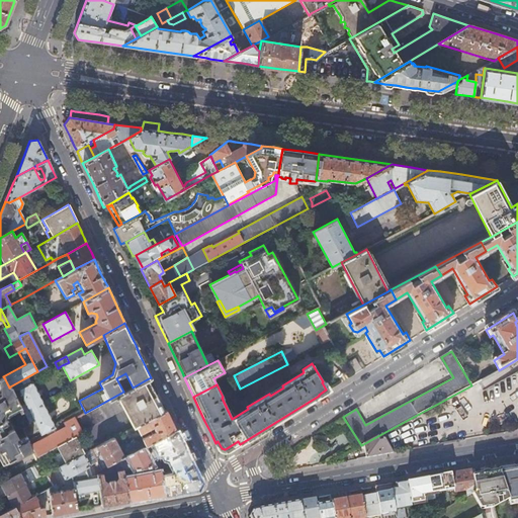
[(28,376),(10,386),(20,409),(28,424),(34,421),(41,435),(55,427),(32,381),(31,382),(28,376)]
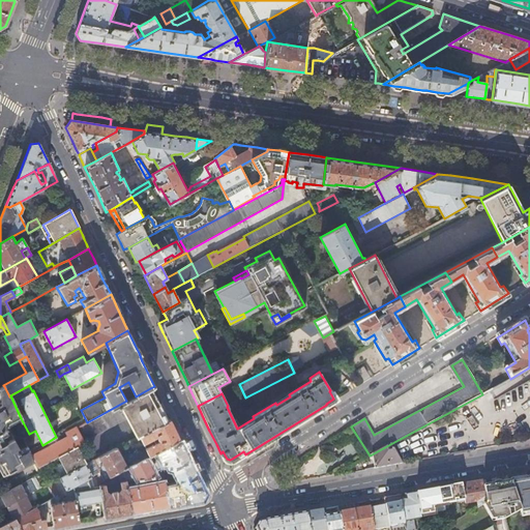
[(0,472),(1,474),(16,467),(13,463),(20,460),(22,464),(32,459),(31,457),(30,453),(27,447),(20,451),(7,428),(8,424),(21,418),(10,395),(9,396),(4,386),(0,387),(0,472)]
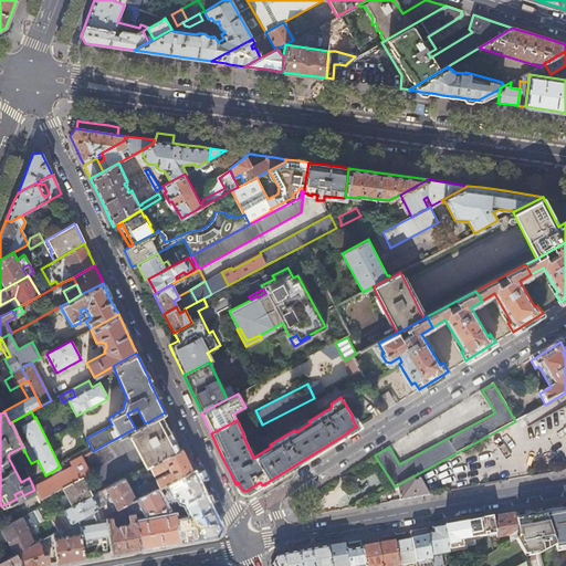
[(93,451),(82,457),(90,472),(135,448),(146,468),(148,467),(179,450),(160,415),(145,423),(135,428),(93,451)]
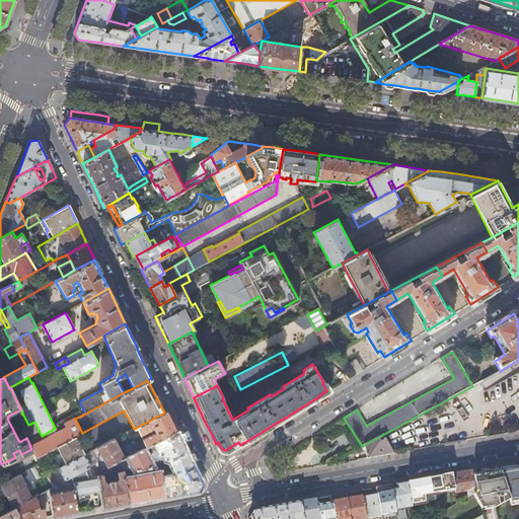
[(171,422),(166,412),(164,413),(136,428),(145,447),(153,443),(175,431),(171,422)]
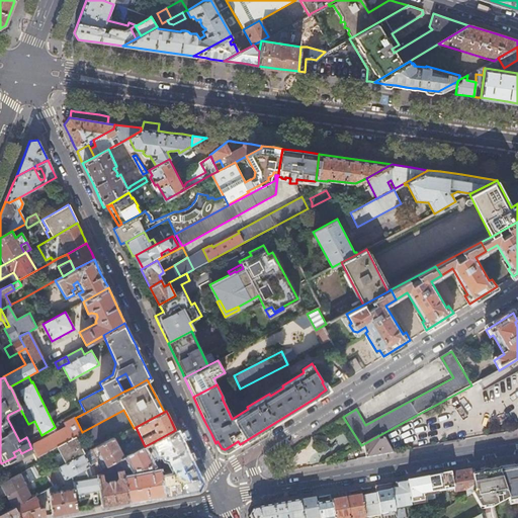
[(31,448),(36,457),(57,447),(76,436),(82,433),(82,432),(75,418),(65,423),(67,427),(30,446),(31,448)]
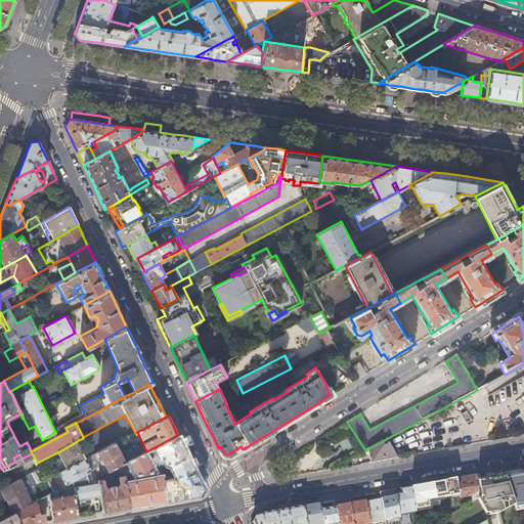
[(180,440),(177,435),(155,447),(160,460),(166,457),(167,460),(162,463),(163,467),(169,468),(171,475),(173,476),(175,475),(176,477),(175,479),(163,481),(166,500),(199,494),(201,490),(203,487),(192,467),(191,465),(185,451),(180,440)]
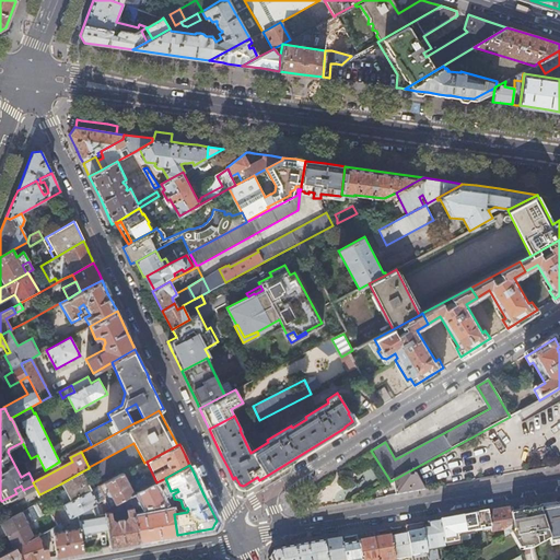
[(393,480),(395,496),(424,490),(412,469),(393,480)]
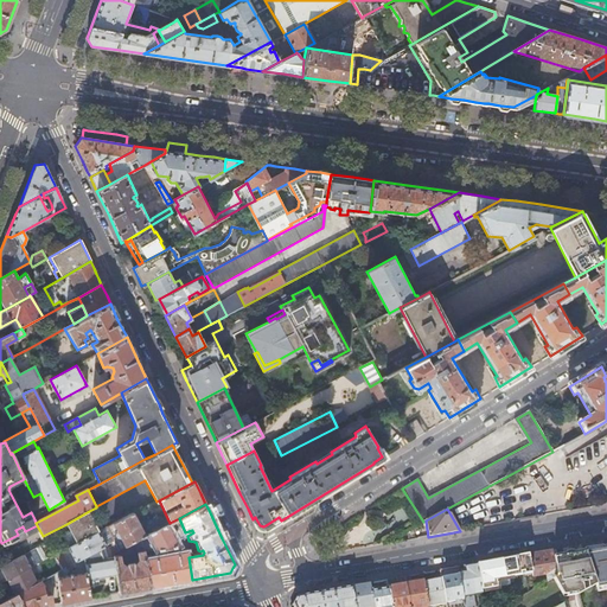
[(89,511),(66,524),(77,543),(100,531),(89,511)]
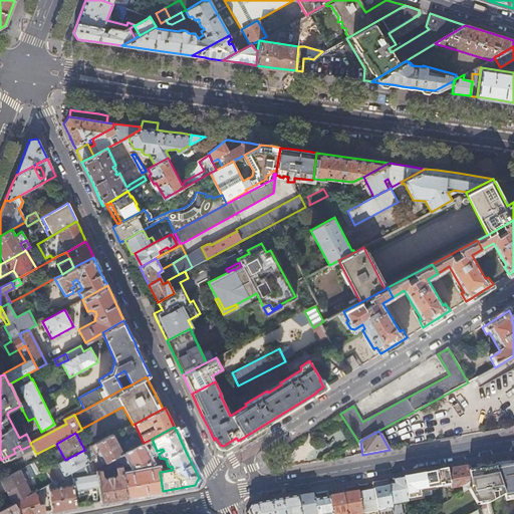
[(123,454),(113,435),(95,444),(97,449),(96,452),(98,456),(102,457),(105,463),(114,459),(119,456),(123,454)]
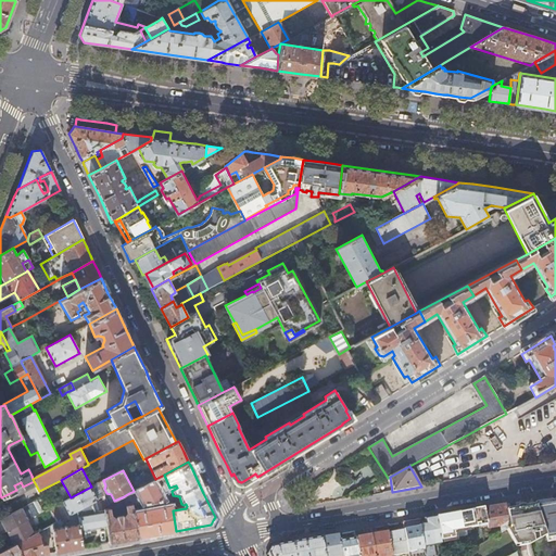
[(153,480),(136,490),(139,496),(136,497),(137,501),(141,498),(143,504),(164,501),(153,480)]
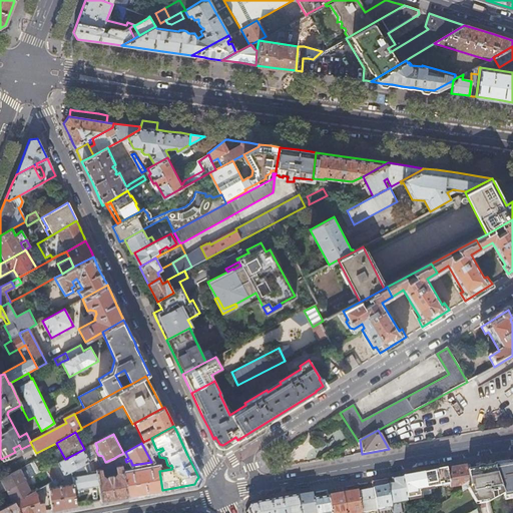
[(50,467),(45,470),(52,482),(47,485),(49,495),(51,510),(64,508),(71,506),(76,505),(73,491),(69,473),(81,466),(94,459),(96,458),(90,446),(84,449),(65,459),(57,464),(63,476),(65,485),(57,487),(55,477),(50,467)]
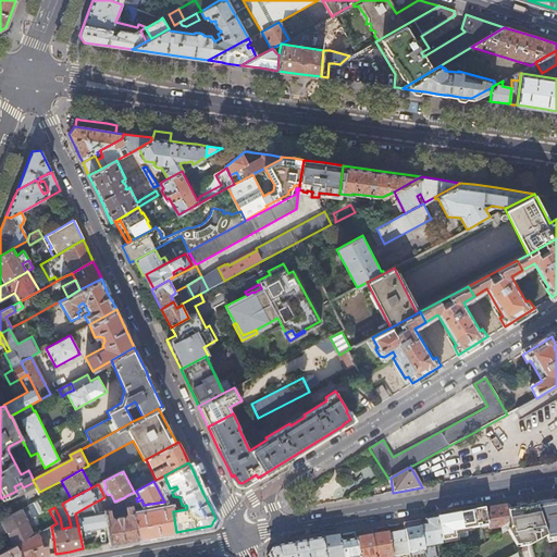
[(110,509),(104,510),(104,511),(107,528),(107,530),(110,544),(112,544),(123,542),(138,539),(134,512),(133,507),(130,494),(124,497),(126,512),(124,517),(123,517),(121,516),(118,516),(116,518),(113,518),(111,516),(110,509)]
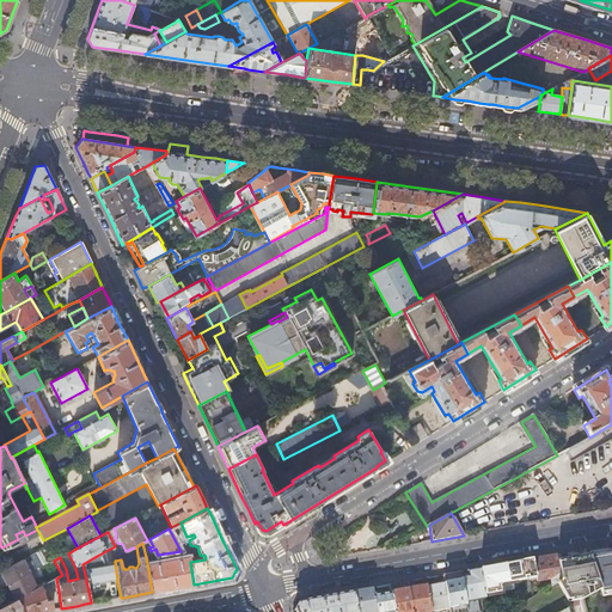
[(47,548),(43,549),(47,556),(43,558),(46,564),(54,561),(51,557),(47,548)]
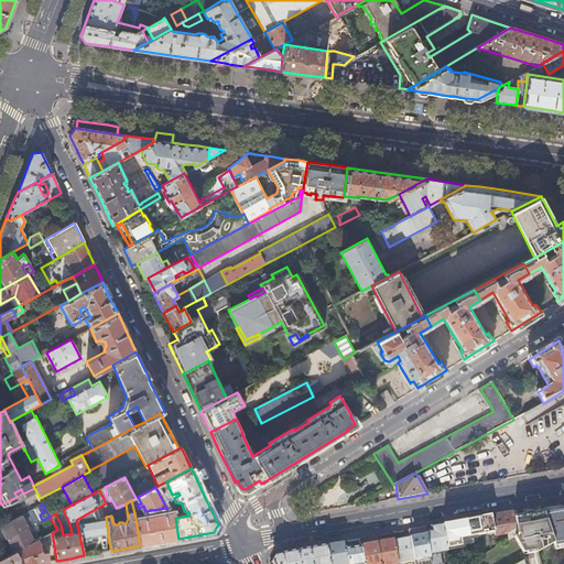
[(518,514),(512,516),(517,535),(513,537),(522,553),(535,550),(535,552),(553,542),(543,514),(541,510),(531,512),(529,511),(527,511),(523,512),(522,513),(518,514)]
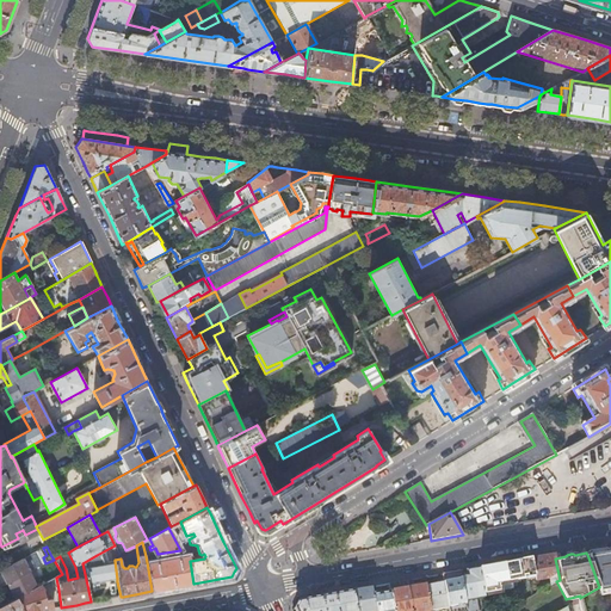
[(610,553),(588,557),(599,587),(600,592),(610,590),(610,553)]
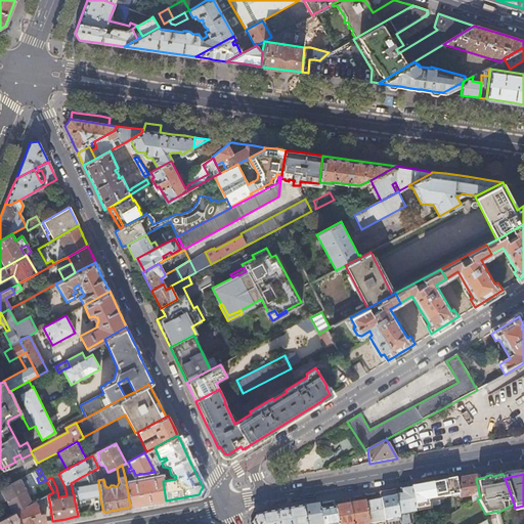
[(454,479),(457,494),(459,497),(470,495),(472,501),(477,498),(480,497),(476,479),(475,475),(467,476),(454,479)]
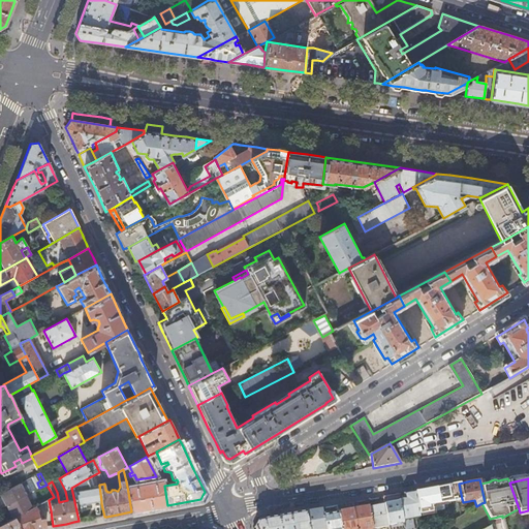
[(85,489),(84,480),(71,488),(75,506),(94,503),(101,501),(99,486),(85,489)]
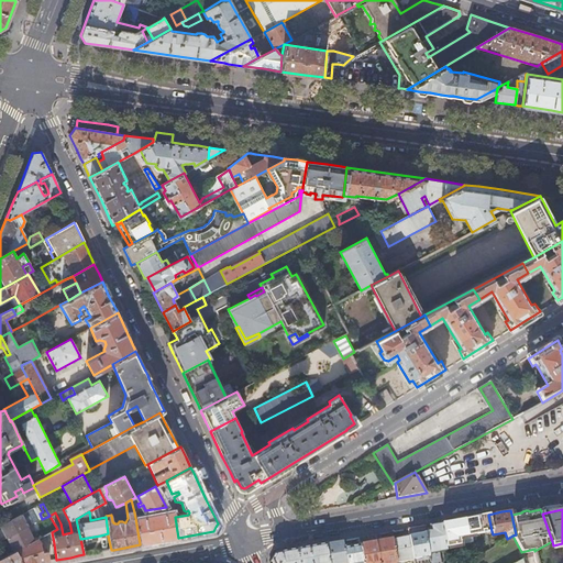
[(135,518),(140,544),(162,540),(178,538),(175,517),(174,511),(135,518)]
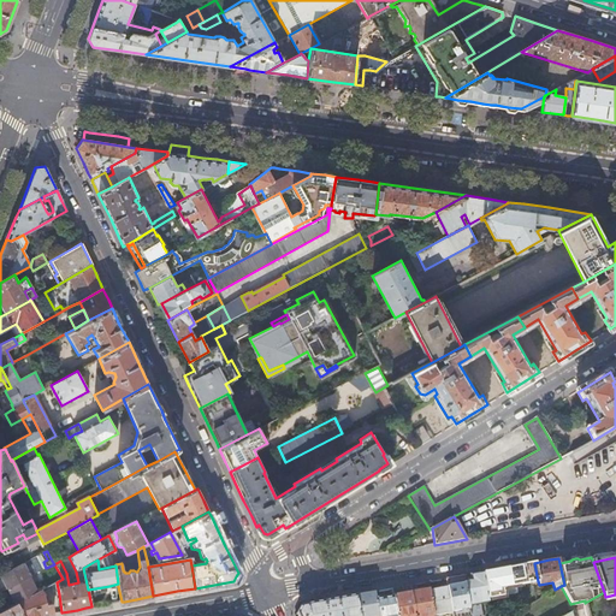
[(23,563),(1,575),(16,604),(18,603),(39,592),(23,563)]
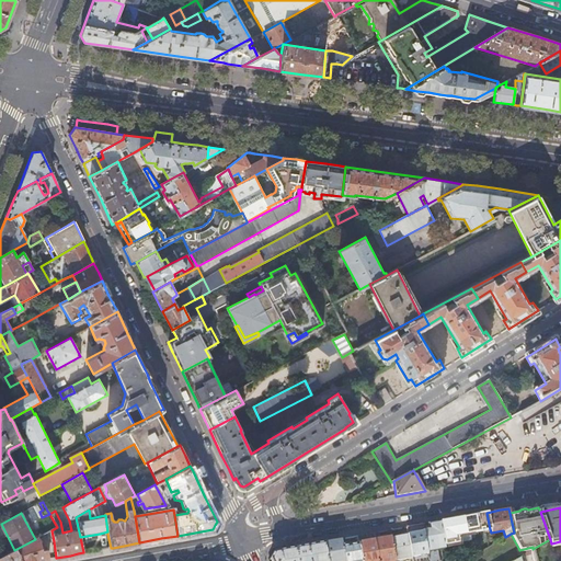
[(490,529),(487,513),(477,514),(454,518),(456,536),(490,529)]
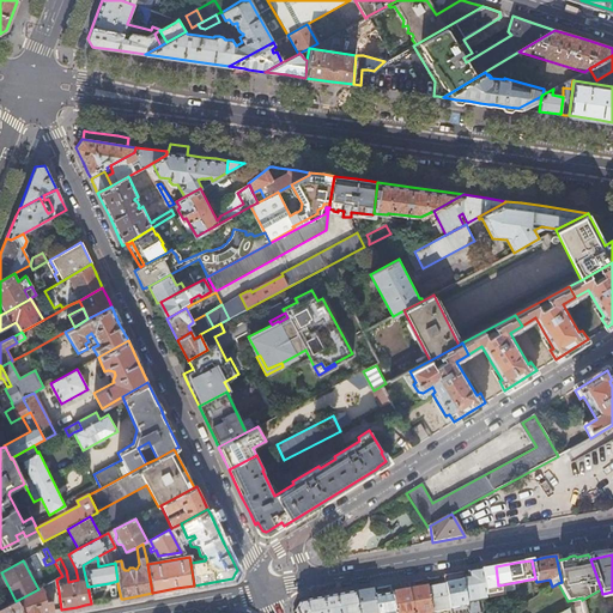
[(461,578),(466,606),(467,612),(473,612),(479,612),(477,601),(486,599),(480,570),(467,572),(468,577),(465,577),(461,578)]
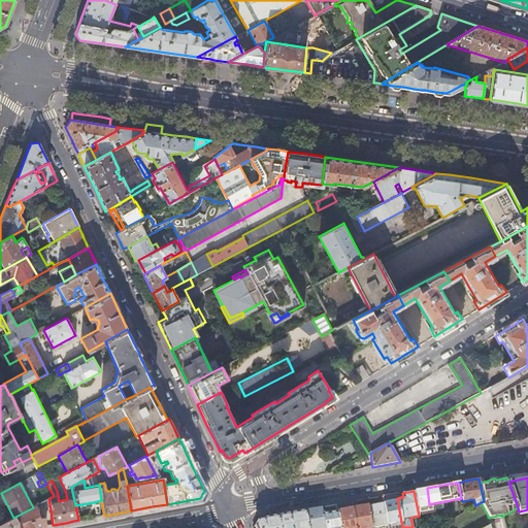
[(386,496),(382,497),(383,502),(387,525),(401,522),(397,498),(396,494),(386,496)]
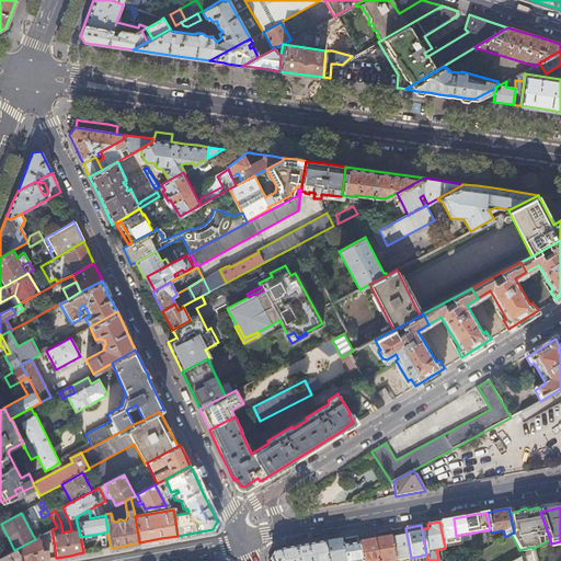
[(100,536),(102,550),(111,548),(107,534),(100,535),(100,536)]
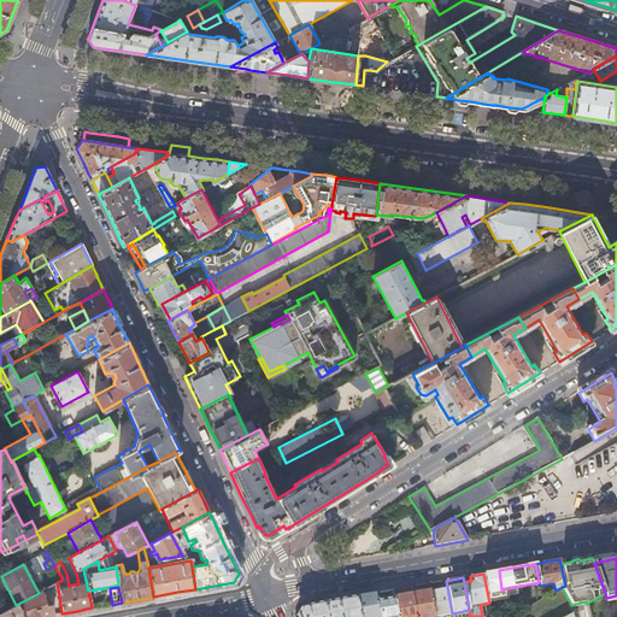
[(405,588),(392,591),(393,597),(397,616),(415,616),(411,594),(410,587),(405,588)]
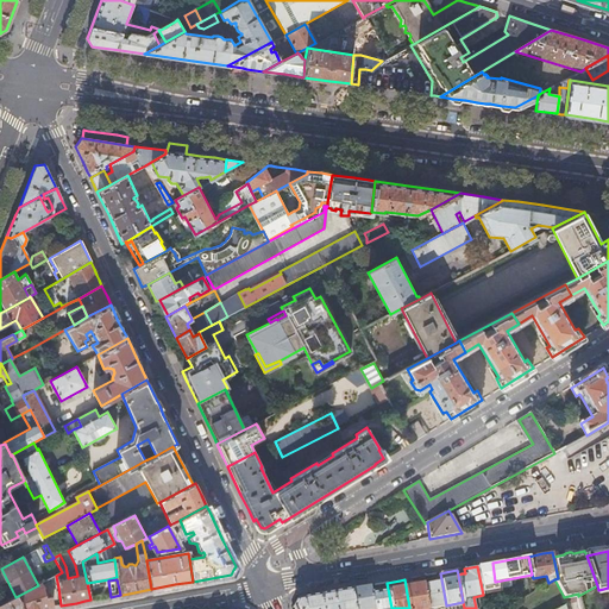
[(424,583),(428,608),(446,606),(441,579),(435,581),(424,583)]
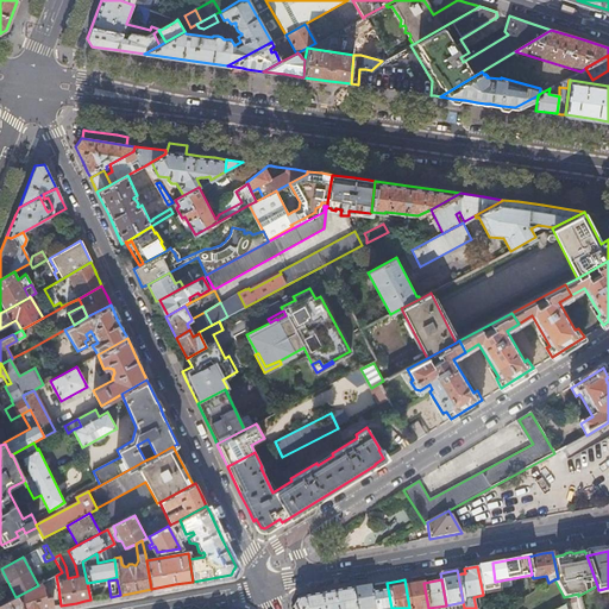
[(42,583),(38,585),(18,596),(24,608),(39,608),(46,608),(52,607),(51,597),(46,597),(46,595),(44,595),(43,588),(42,583)]
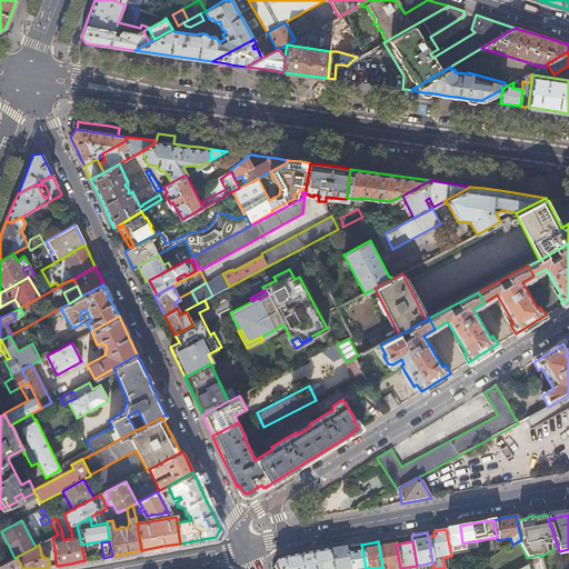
[(379,548),(382,568),(398,568),(400,568),(396,545),(383,547),(379,548)]
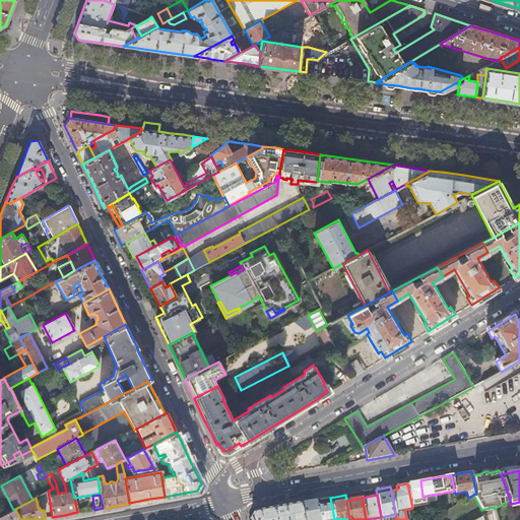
[(305,502),(300,503),(303,519),(318,519),(316,506),(315,500),(305,502)]
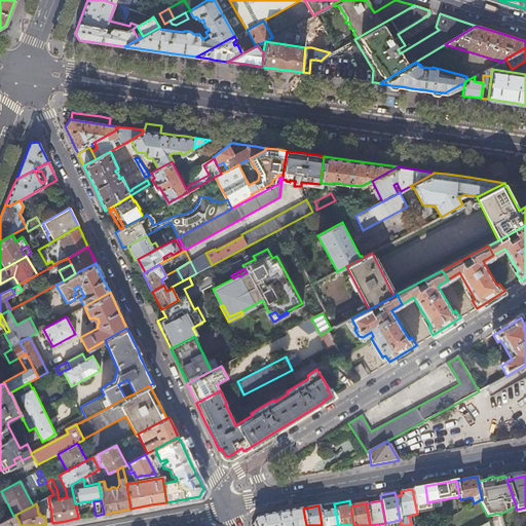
[(252,523),(253,525),(306,525),(303,509),(279,513),(257,517),(254,520),(252,523)]
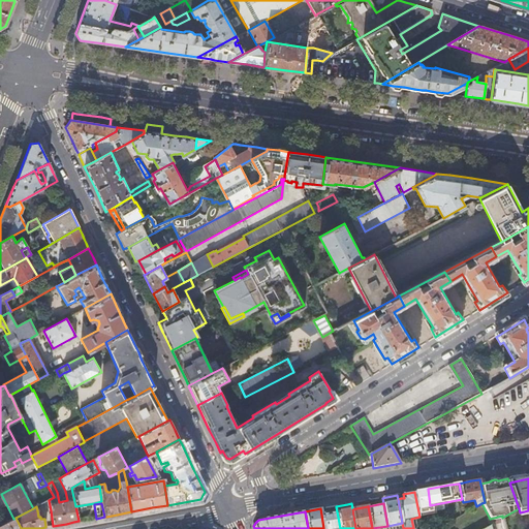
[(321,515),(323,528),(340,528),(337,511),(325,514),(321,515)]
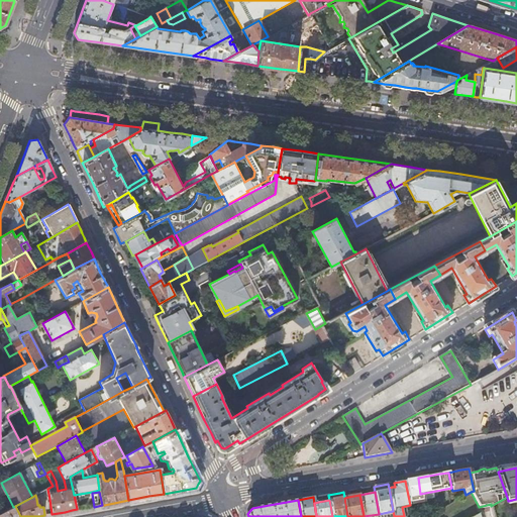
[(20,516),(15,506),(13,507),(0,513),(0,516),(20,516)]
